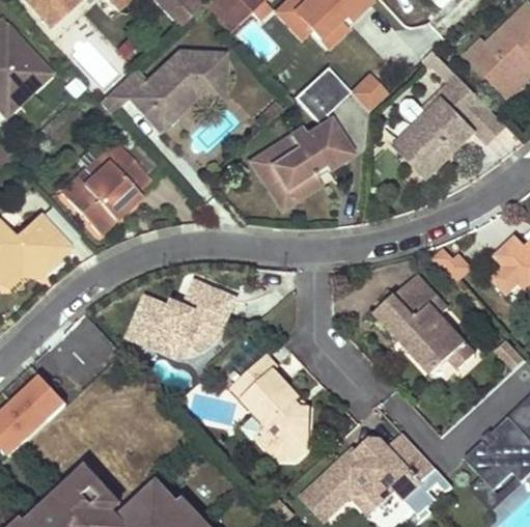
[(28,0),(51,25),(77,0),(110,0),(117,8),(128,0),(28,0)]
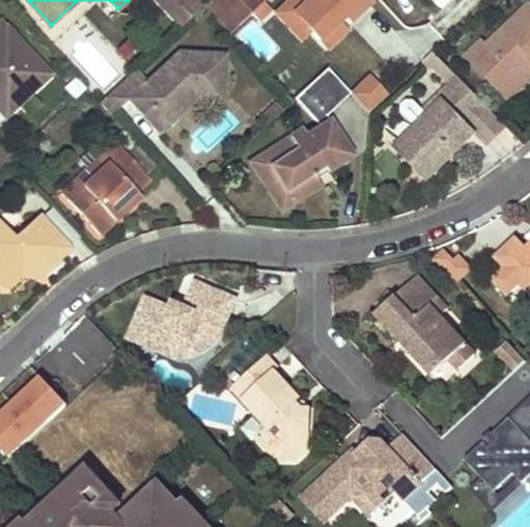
[(156,0),(179,25),(202,4),(199,0),(156,0)]
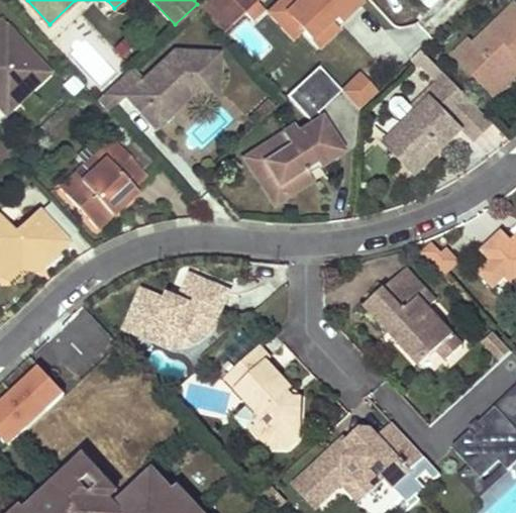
[(211,0),(231,22),(243,11),(254,0),(211,0)]
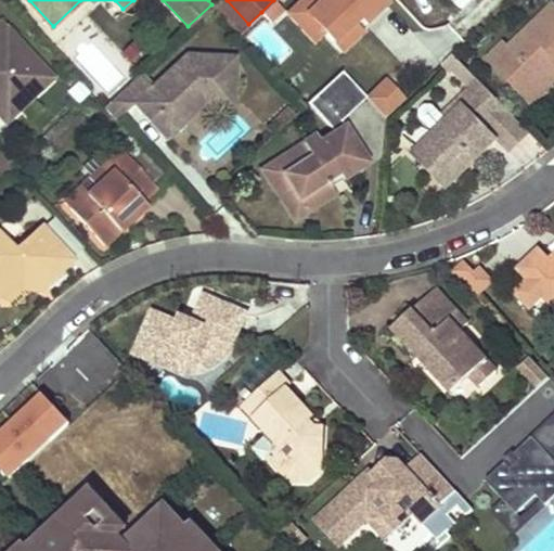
[(273,0),(261,12),(268,20),(281,8),(273,0)]
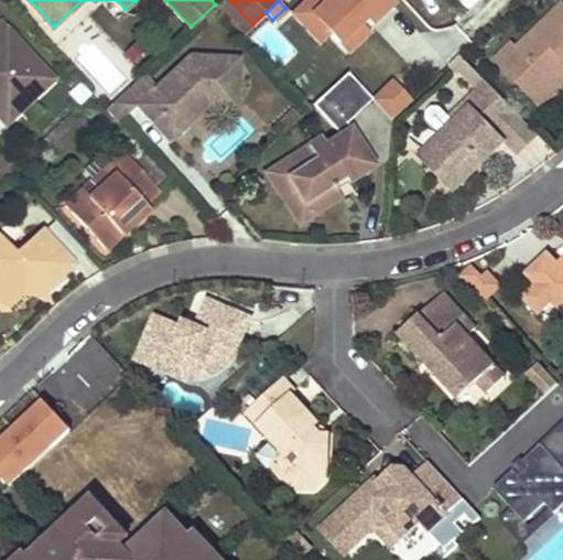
[(346,49),(366,30),(358,21),(364,15),(370,21),(391,0),(302,0),(301,1),(329,31),(346,49)]
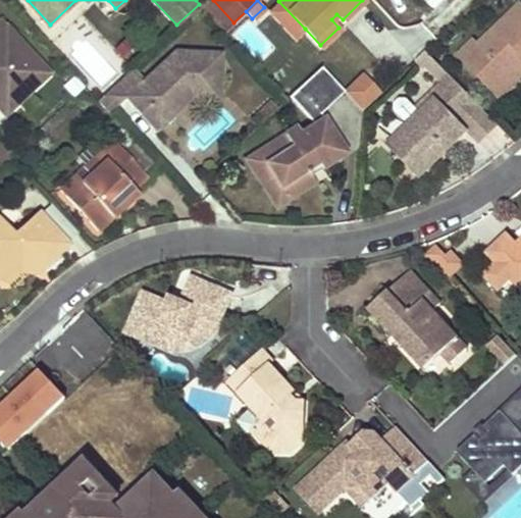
[(295,39),(305,29),(278,1),(268,11),(295,39)]
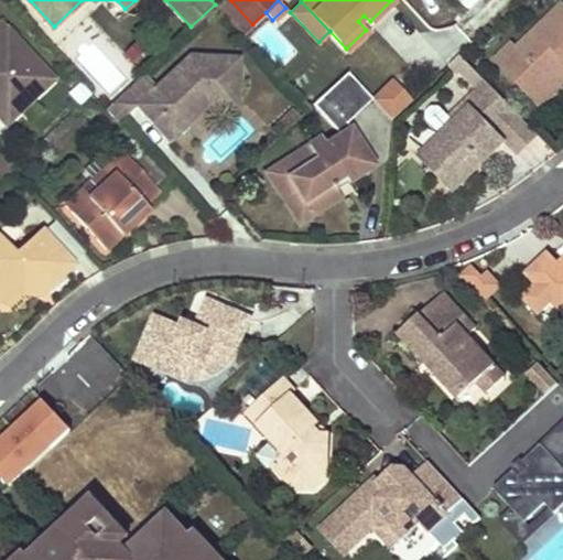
[(562,3),(560,1),(515,46),(509,41),(494,57),(531,94),(541,83),(549,83),(562,68),(562,3)]
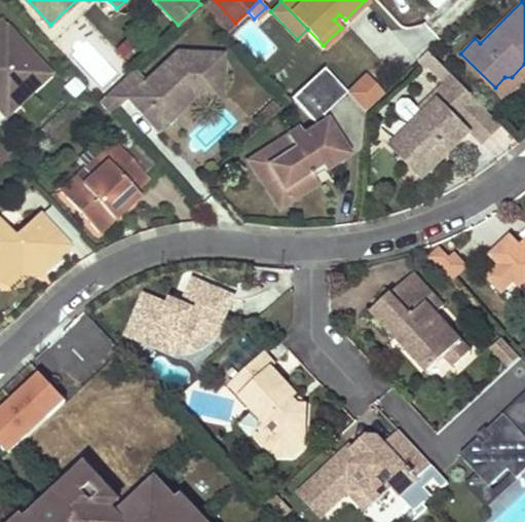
[(0,90),(3,95),(6,92),(16,103),(51,71),(1,16),(0,17),(0,90)]
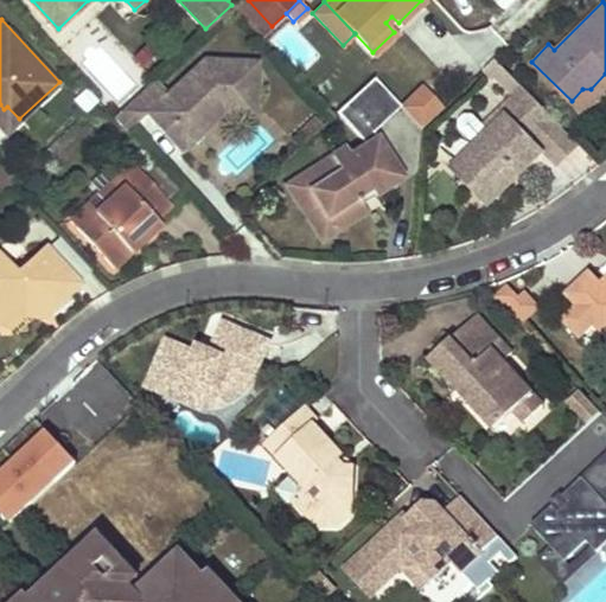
[(501,63),(493,56),(482,68),(489,75),(492,71),(501,63)]
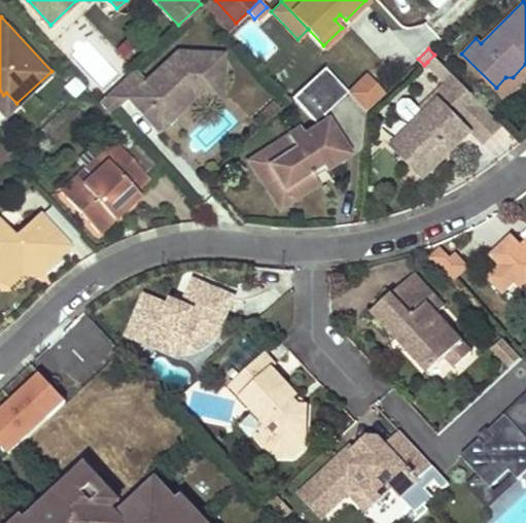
[(143,79),(132,68),(98,100),(108,110),(127,94),(156,127),(193,93),(218,94),(220,51),(176,49),(143,79)]
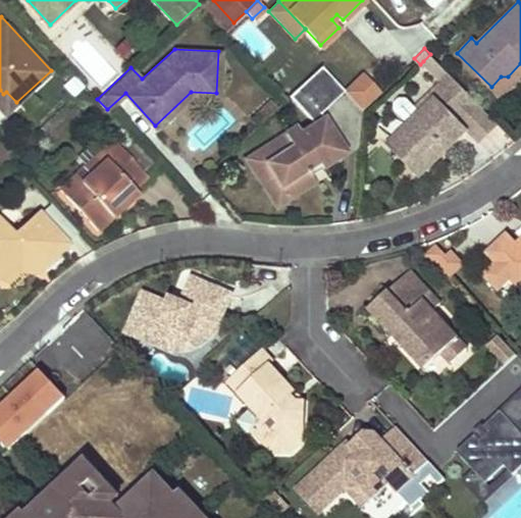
[(430,54),(423,61),(441,80),(448,72),(430,54)]
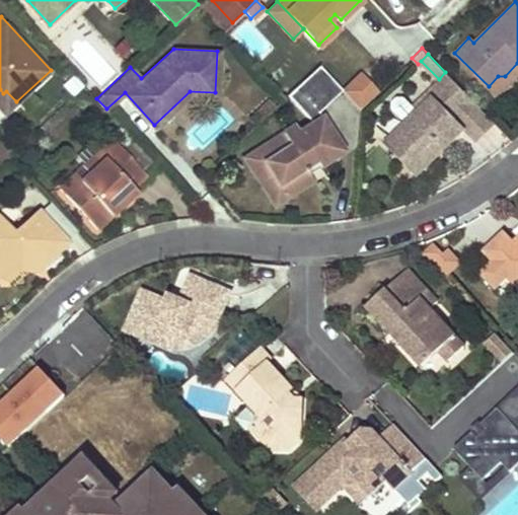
[(498,76),(489,86),(497,94),(517,72),(517,63),(505,76),(498,76)]
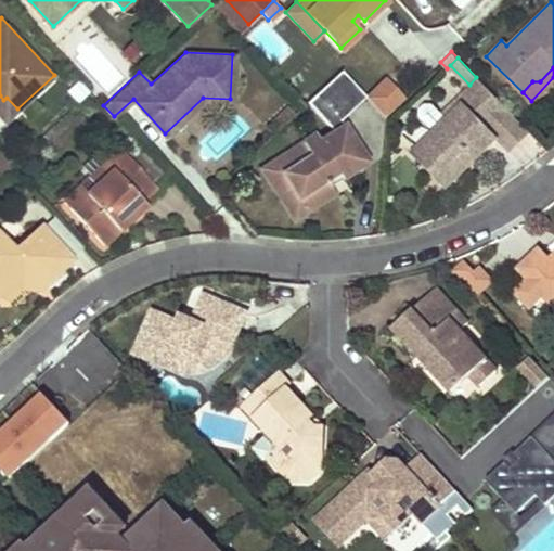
[(342,69),(307,101),(331,126),(334,129),(319,140),(314,132),(301,140),(305,145),(284,157),(281,153),(260,166),(278,194),(292,186),(307,208),(335,191),(329,181),(365,158),(339,118),(365,95),(342,69)]
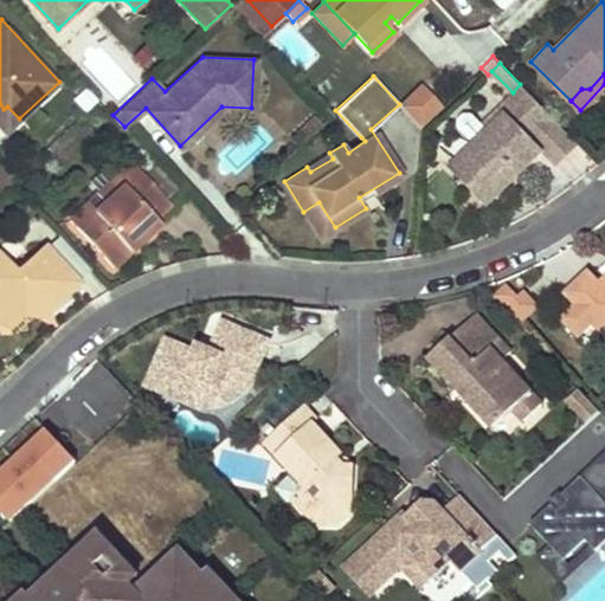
[(399,105),(419,127),(442,105),(423,84),(399,105)]
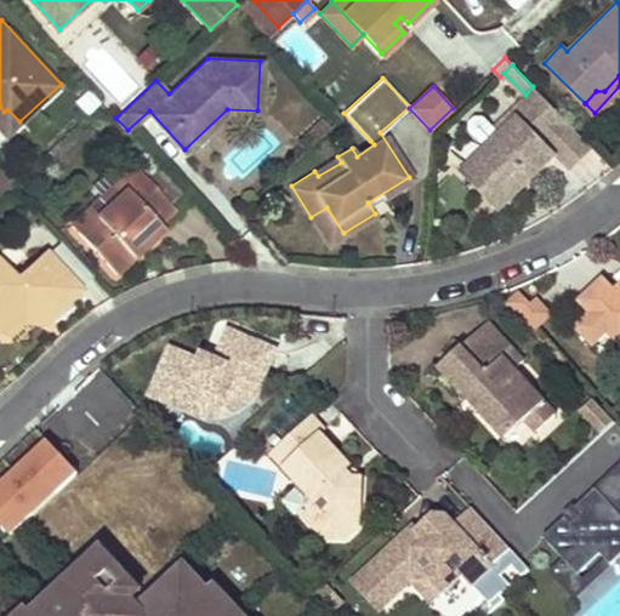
[(499,206),(555,153),(545,143),(568,120),(533,86),(525,95),(510,109),(515,115),(484,146),(461,169),(499,206)]
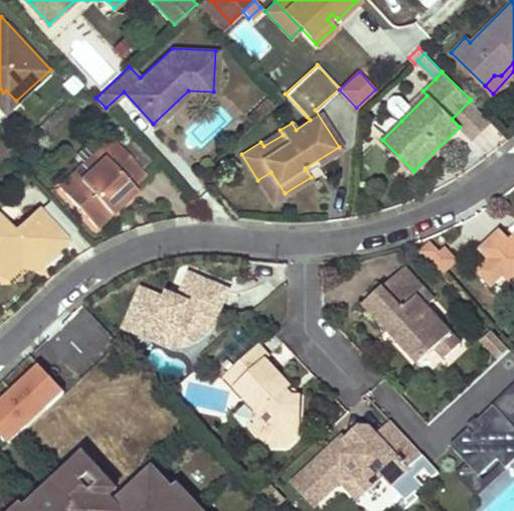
[(0,105),(5,111),(16,101),(6,91),(3,93),(0,89),(0,105)]
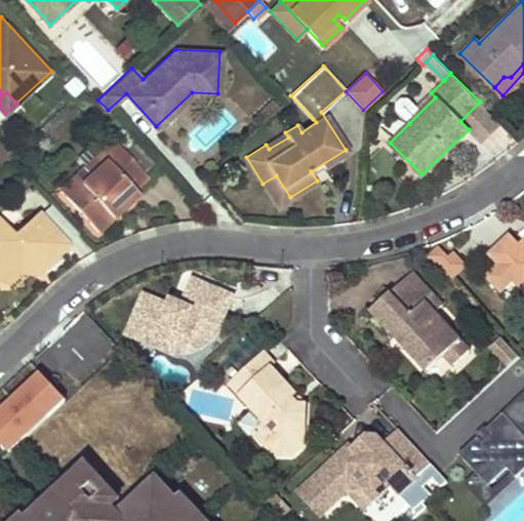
[(405,118),(409,123),(435,97),(431,92),(405,118)]
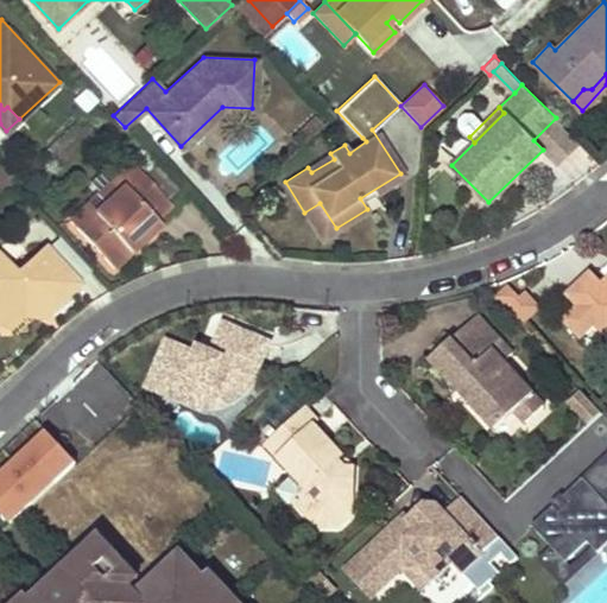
[(330,153),(308,167),(311,172),(334,159),(330,153)]
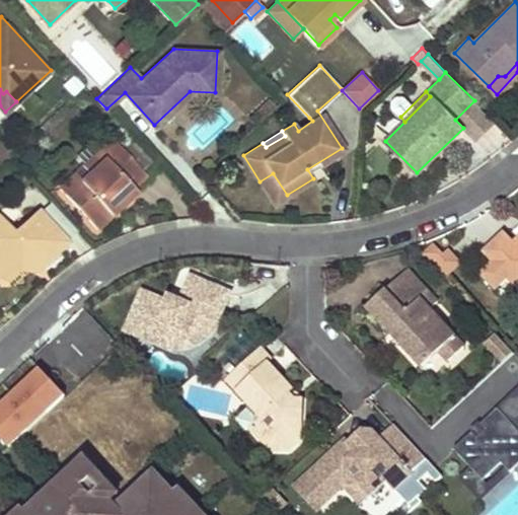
[(0,157),(2,159),(8,153),(13,148),(0,135),(0,157)]
